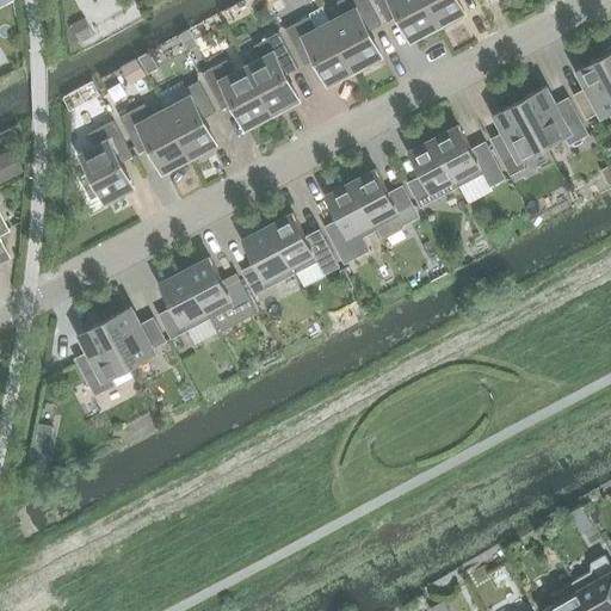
[(343,14),(329,22),(355,69),(357,68),(359,72),(380,61),(377,57),(381,55),(364,25),(365,24),(375,18),(378,25),(380,25),(366,0),(338,0),(337,1),(343,14)]
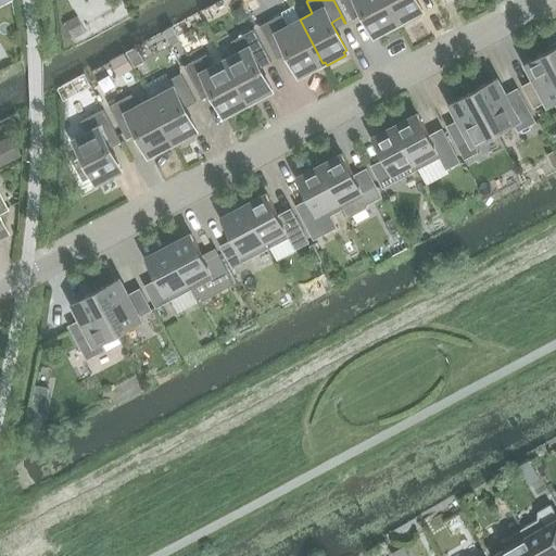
[(374,36),(397,23),(386,0),(341,0),(352,20),(353,19),(350,12),(358,8),(358,9),(359,8),(374,36)]
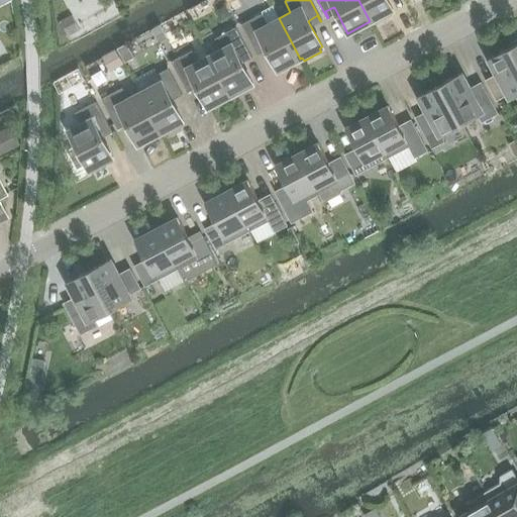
[(358,0),(370,21),(373,20),(374,23),(391,14),(389,11),(392,10),(386,0),(358,0)]
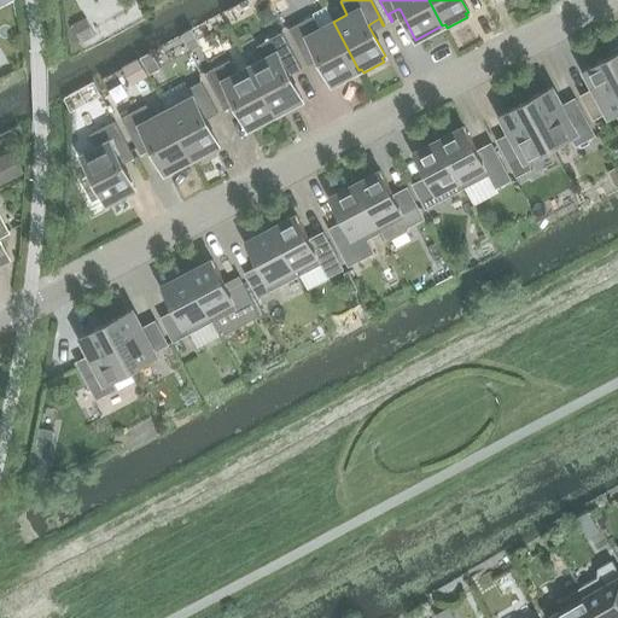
[(279,16),(287,11),(283,1),(274,6),(279,16)]
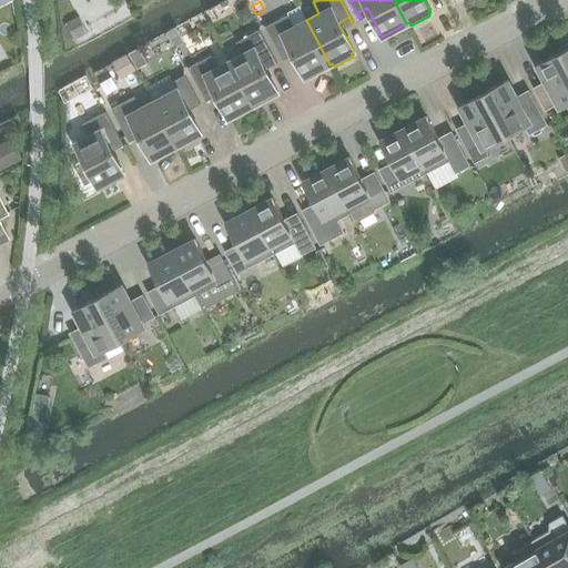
[(252,18),(246,7),(236,13),(239,18),(247,20),(252,18)]
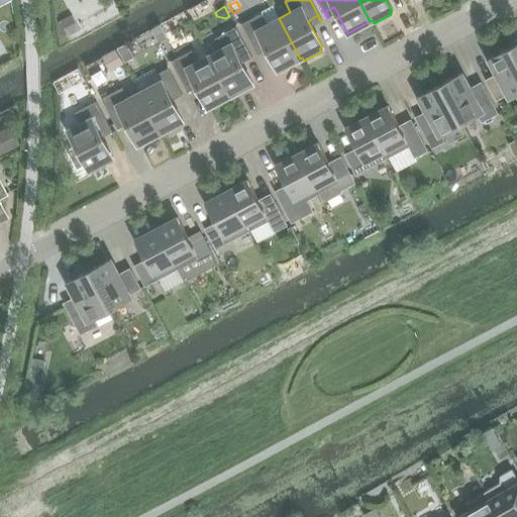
[(278,70),(300,59),(279,18),(268,24),(262,13),(240,24),(256,55),(257,55),(254,48),(264,44),(264,45),(265,44),(278,70)]
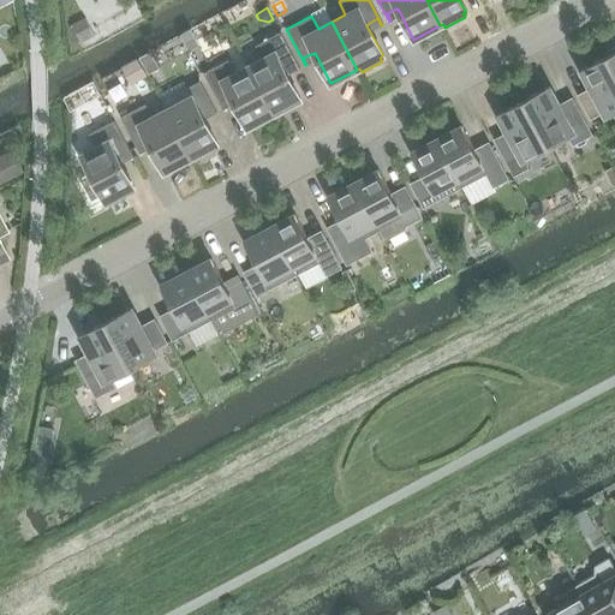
[(72,25),(81,42),(94,36),(85,18),(72,25)]
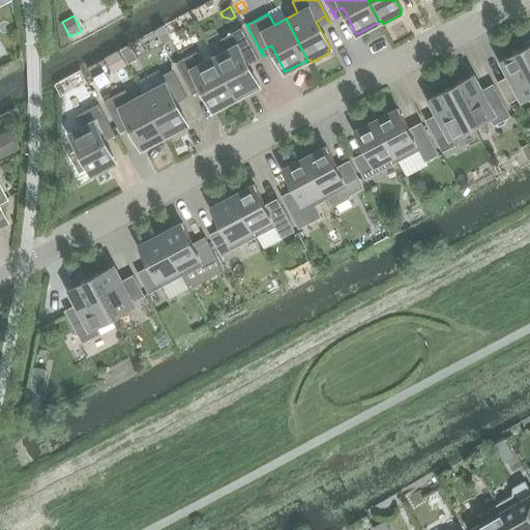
[(163,43),(171,39),(164,26),(155,30),(163,43)]
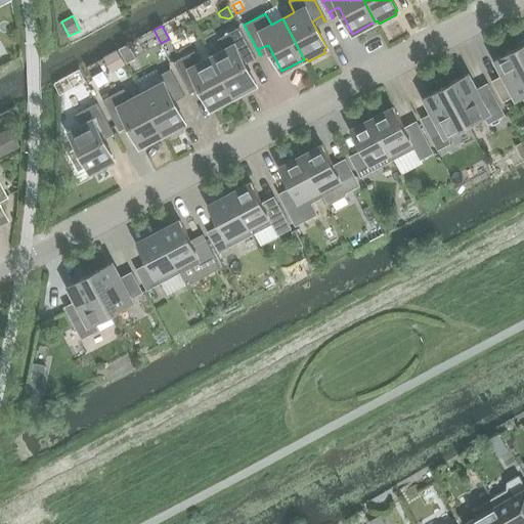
[(223,50),(212,56),(233,97),(235,95),(237,98),(255,90),(253,86),(256,85),(242,59),(243,58),(243,57),(251,53),(254,59),(255,58),(238,28),(217,39),(223,50)]
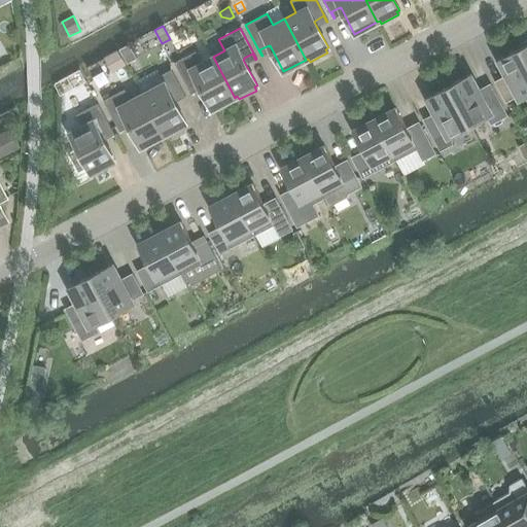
[(135,59),(128,44),(119,49),(127,63),(135,59)]
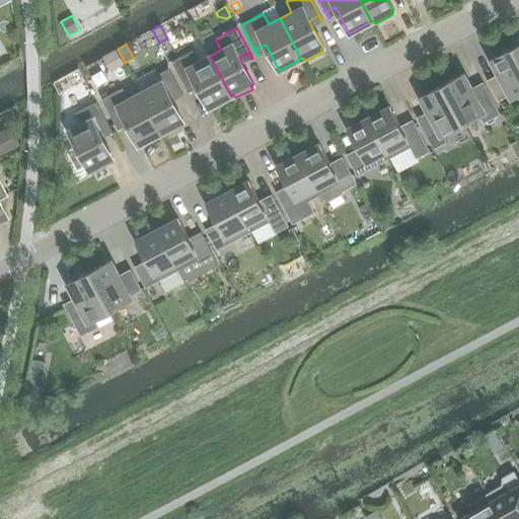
[(512,98),(518,94),(518,61),(512,47),(491,59),(501,78),(490,84),(496,96),(508,90),(512,98)]
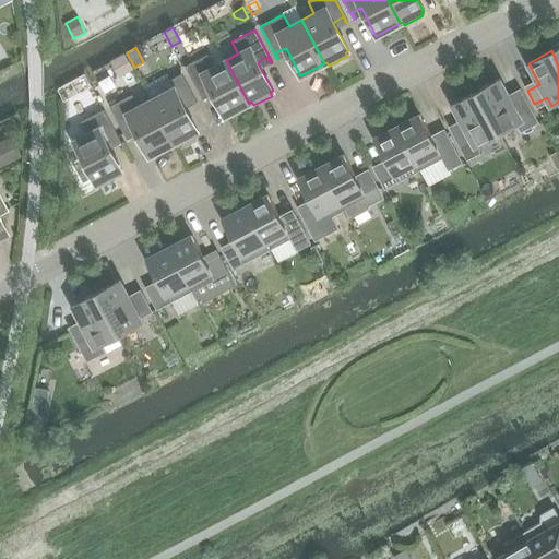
[(225,116),(249,104),(226,60),(213,67),(207,55),(185,67),(202,99),(203,99),(200,93),(209,88),(210,88),(225,116)]
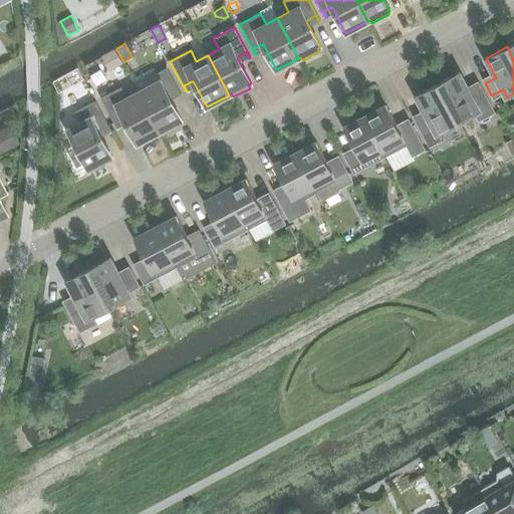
[(106,69),(119,62),(114,51),(100,59),(106,69)]
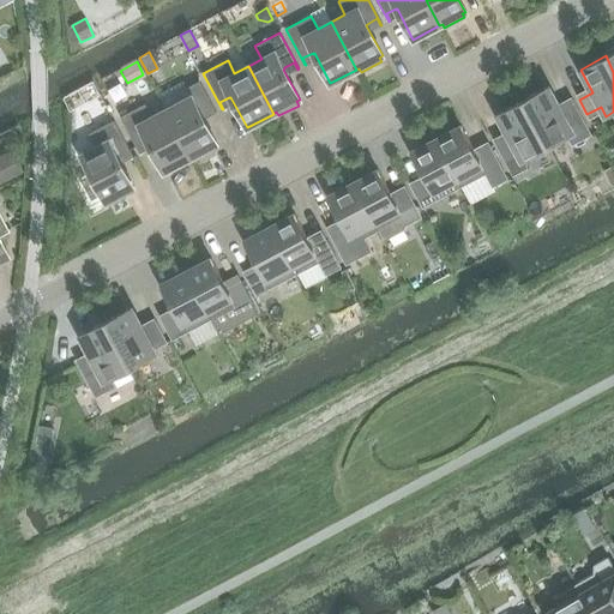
[(191,96),(164,109),(191,157),(193,156),(196,160),(215,149),(214,145),(216,144),(200,113),(202,113),(200,112),(210,107),(215,114),(216,113),(199,82),(186,88),(191,96)]
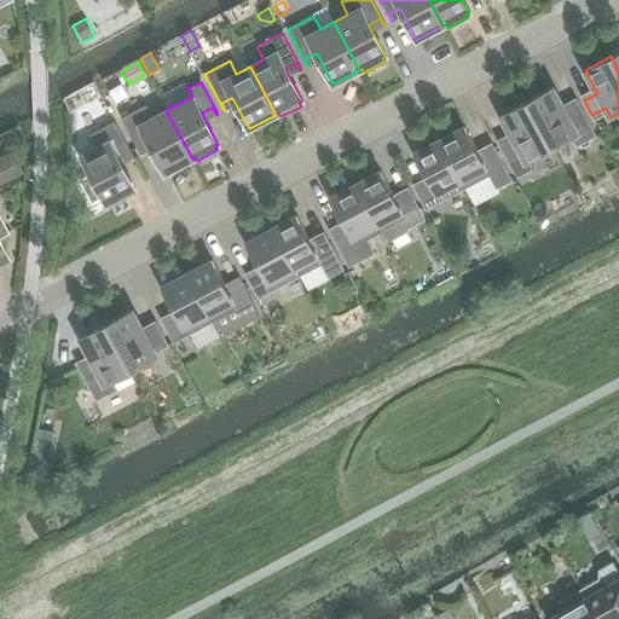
[(551,87),(526,100),(551,149),(572,138),(576,145),(595,136),(578,104),(563,111),(551,87)]
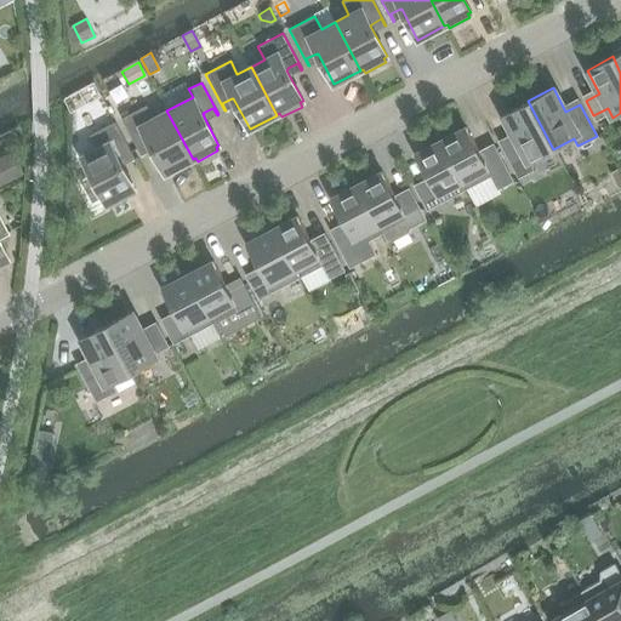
[(528,163),(553,149),(528,101),(502,115),(516,138),(501,146),(510,160),(523,153),(528,163)]
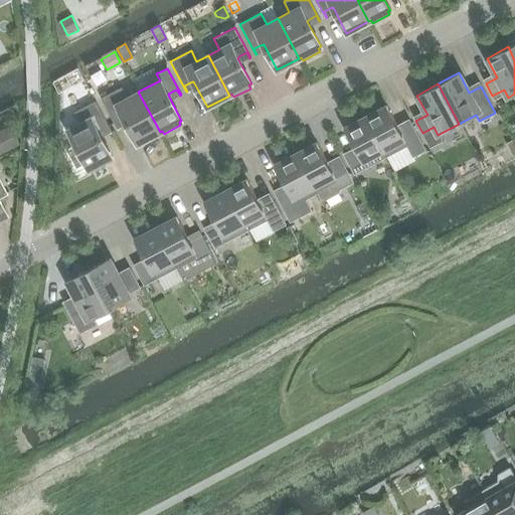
[(138,144),(160,132),(138,92),(127,99),(121,88),(101,99),(117,129),(118,128),(115,123),(123,118),(123,119),(124,119),(138,144)]
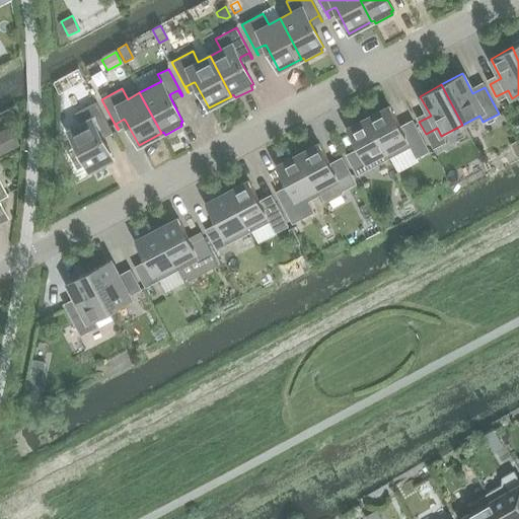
[(86,163),(90,170),(113,158),(99,133),(99,132),(107,128),(110,133),(112,133),(95,101),(75,113),(80,124),(68,131),(77,147),(68,152),(77,168),(86,163)]
